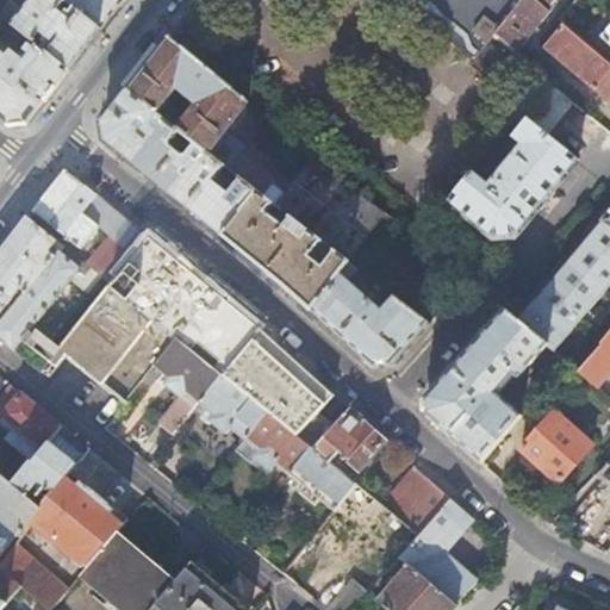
[(32,0),(25,10),(12,0),(8,0),(0,11),(0,16),(4,19),(20,32),(68,70),(97,33),(100,29),(64,0),(32,0)]
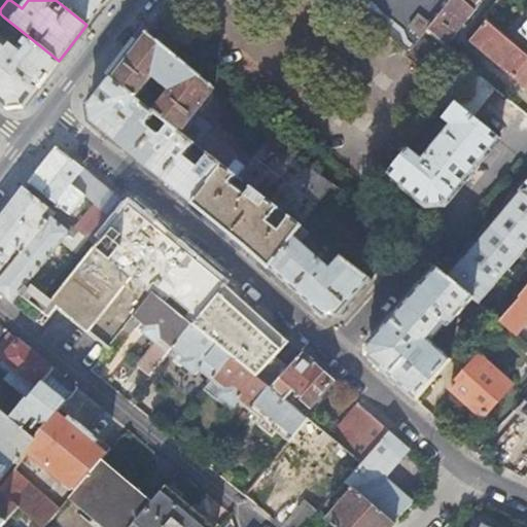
[(241,0),(254,10),(261,0),(241,0)]
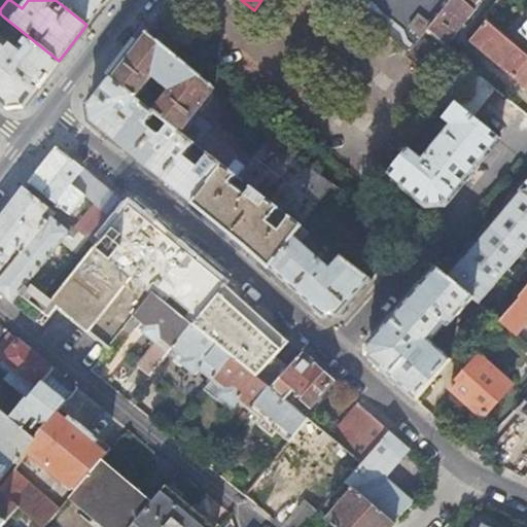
[(346,0),(411,53),(428,32),(450,5),(454,0),(346,0)]
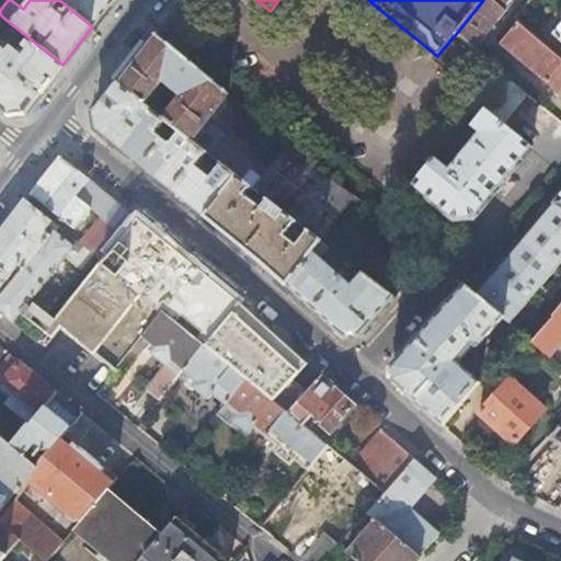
[(492,0),(483,0),(479,6),(456,34),(474,49),(505,11),(492,0)]
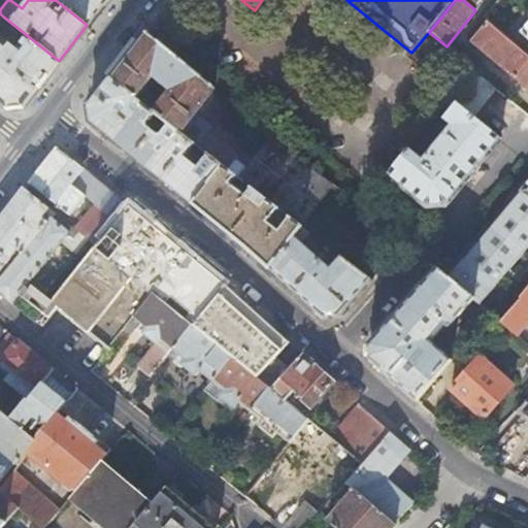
[(0,20),(3,17),(0,13),(0,102),(6,107),(23,106),(59,61),(18,28),(6,42),(0,36),(0,20)]
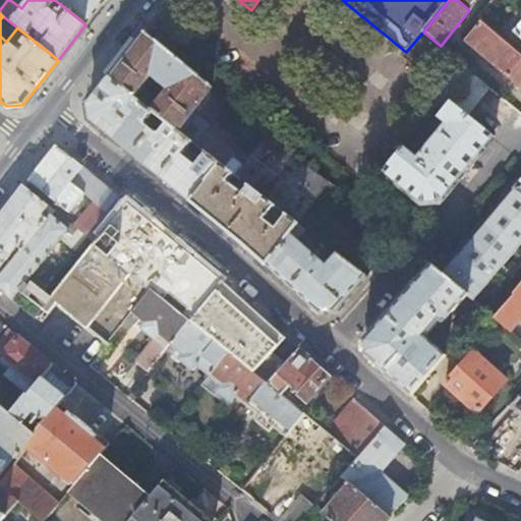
[(493,30),(481,19),(464,41),(520,87),(520,53),(516,49),(493,30)]
